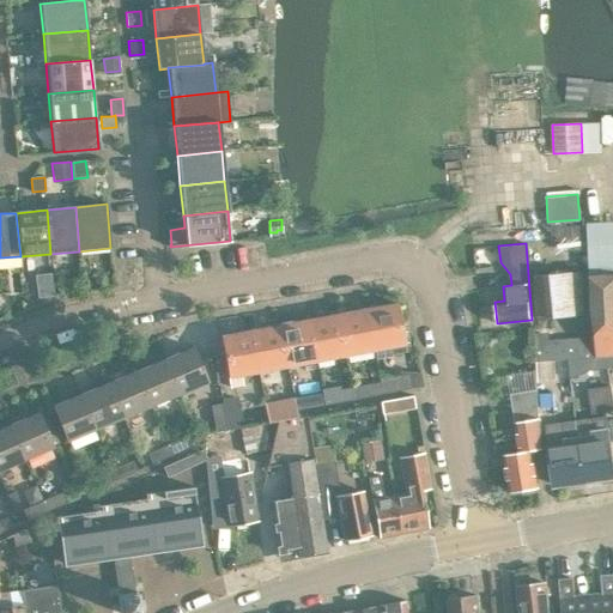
[(538,319),(584,315),(581,271),(533,274),(538,319)]
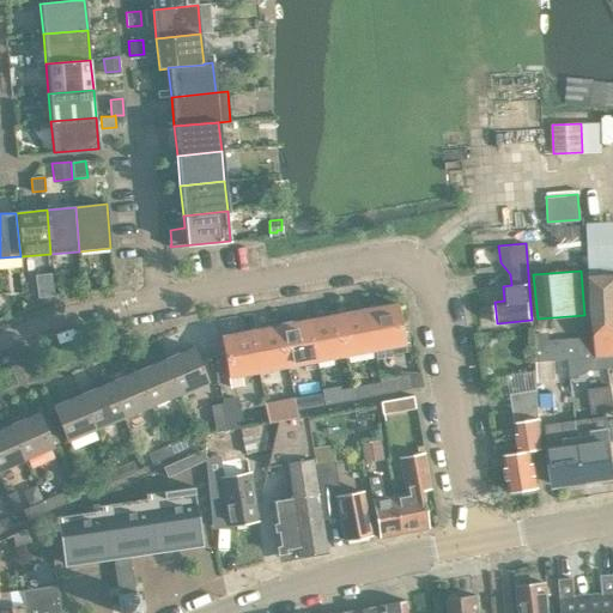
[(612,274),(589,275),(594,354),(612,353),(612,274)]
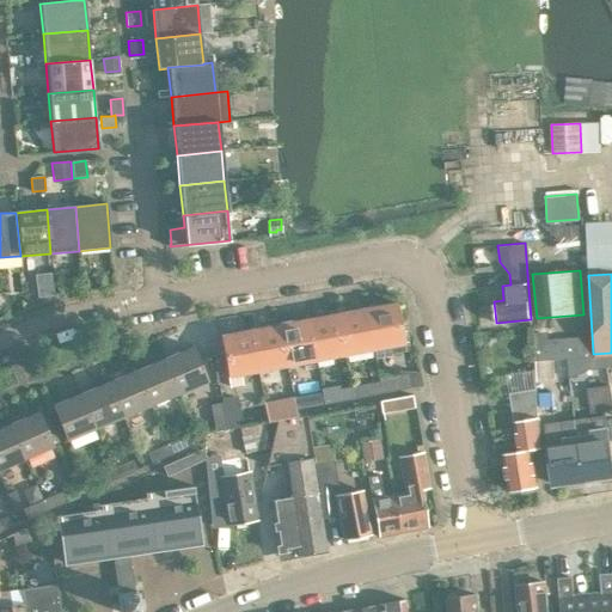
[(402,344),(403,344),(396,301),(366,307),(374,350),(390,347),(390,352),(401,350),(402,344)]
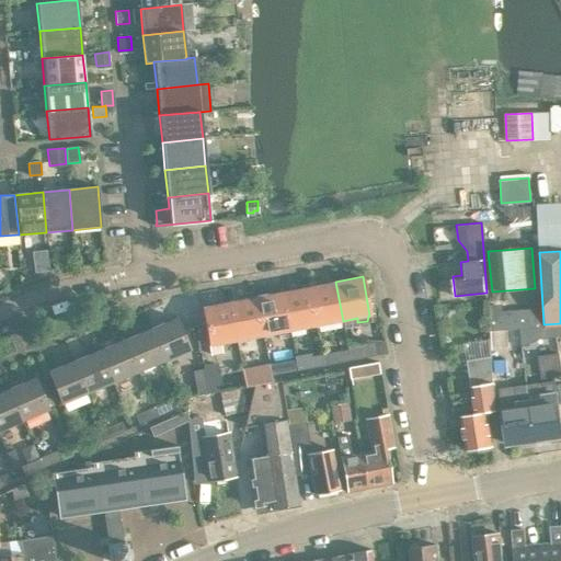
[(309,286),(317,325),(343,321),(335,282),(309,286)]
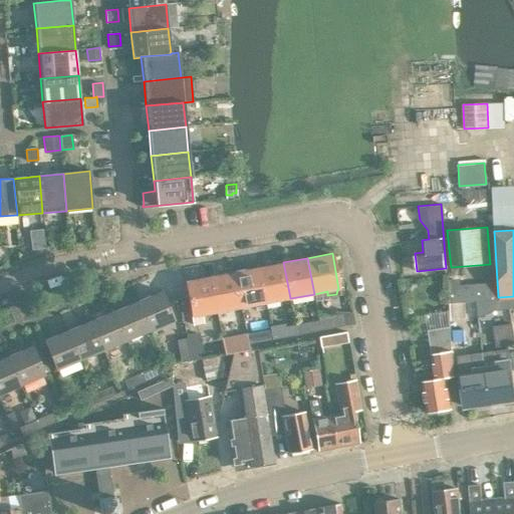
[(265,302),(289,298),(290,298),(283,262),(259,267),(265,302)]
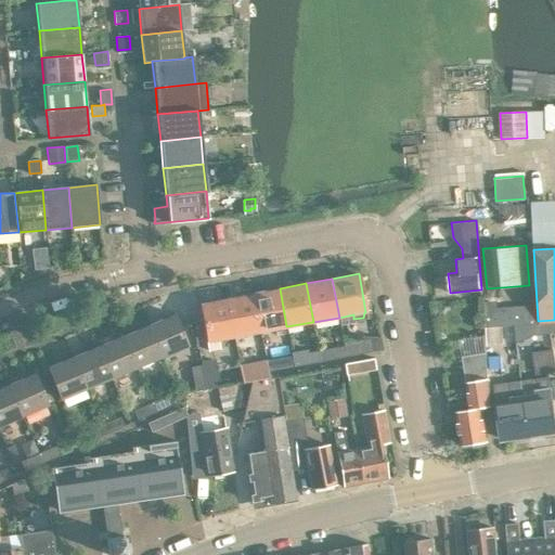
[(254,293),(261,332),(286,326),(280,288),(254,293)]
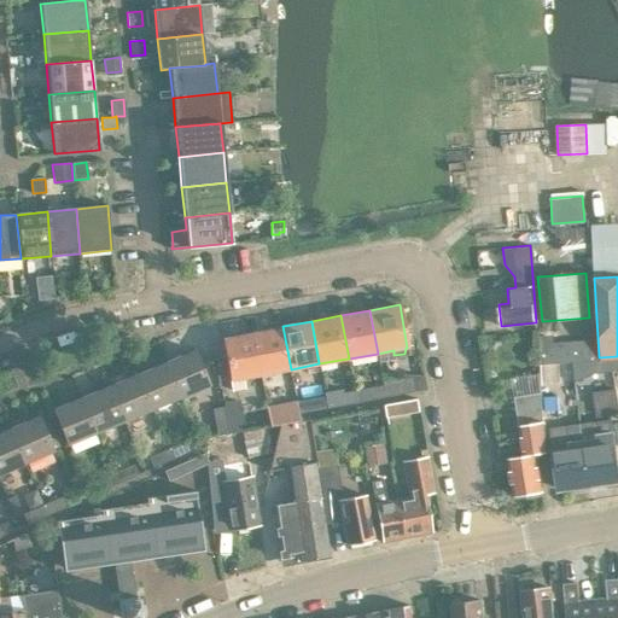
[(261,374),(290,369),(291,369),(283,326),(254,332),(261,374)]
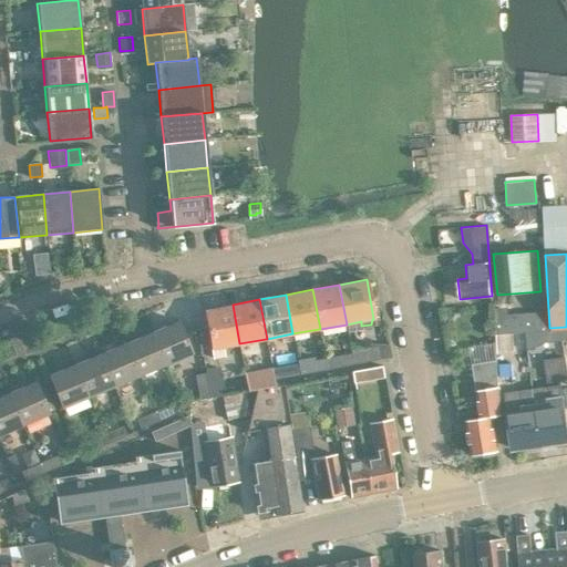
[(233,305),(205,309),(212,349),(213,358),(224,356),(222,347),(239,343),(233,305)]
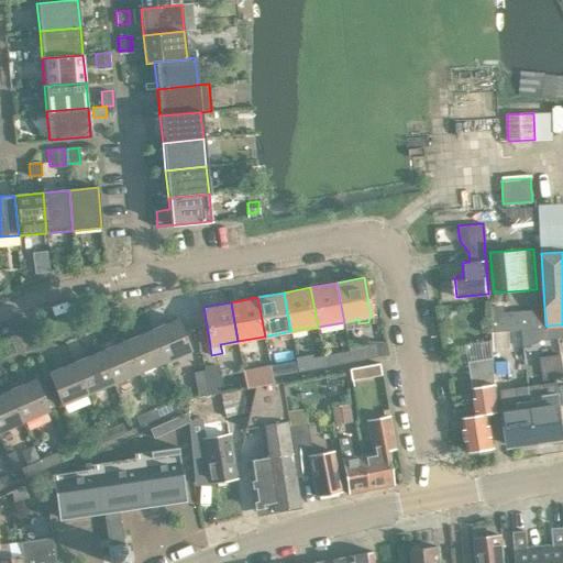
[(522,330),(538,328),(537,311),(490,316),(492,332),(522,330)]
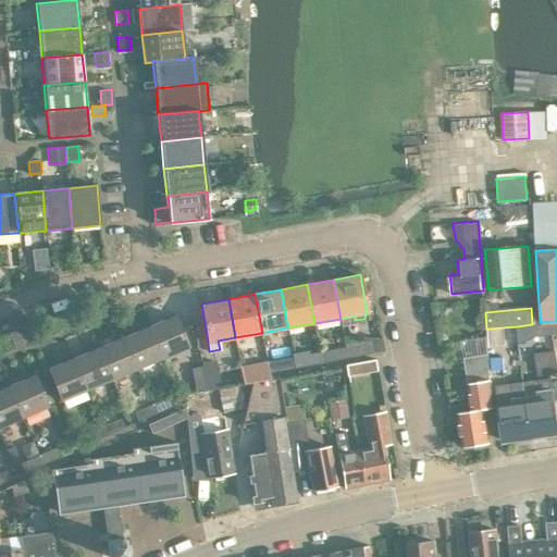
[(150,326),(163,358),(190,346),(176,316),(150,326)]
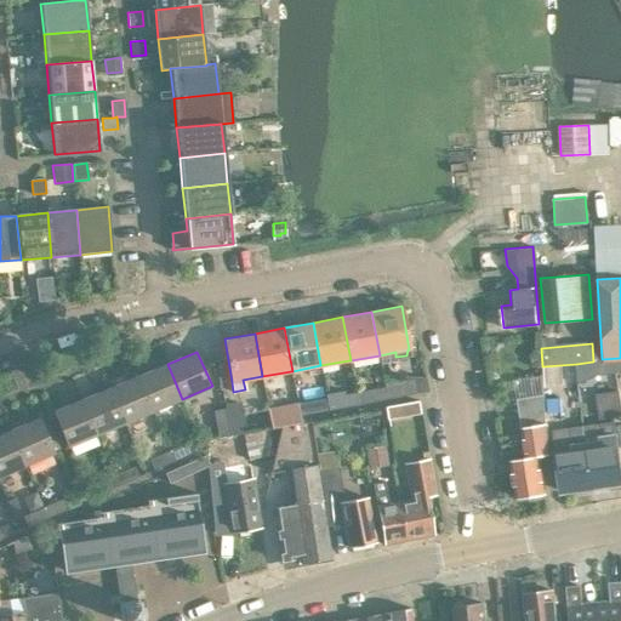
[(593,362),(576,364),(576,376),(596,375),(593,362)]
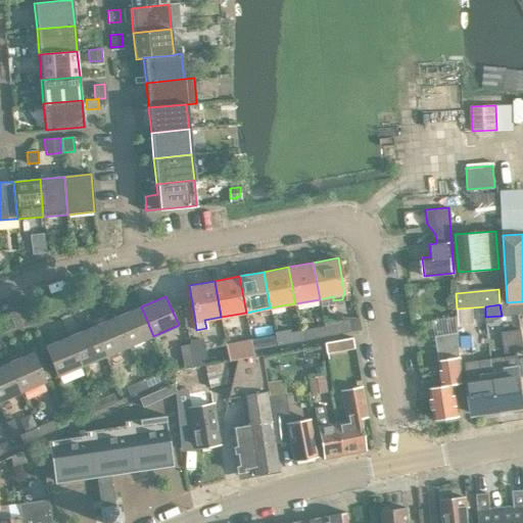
[(117,317),(130,346),(153,336),(141,306),(117,317)]
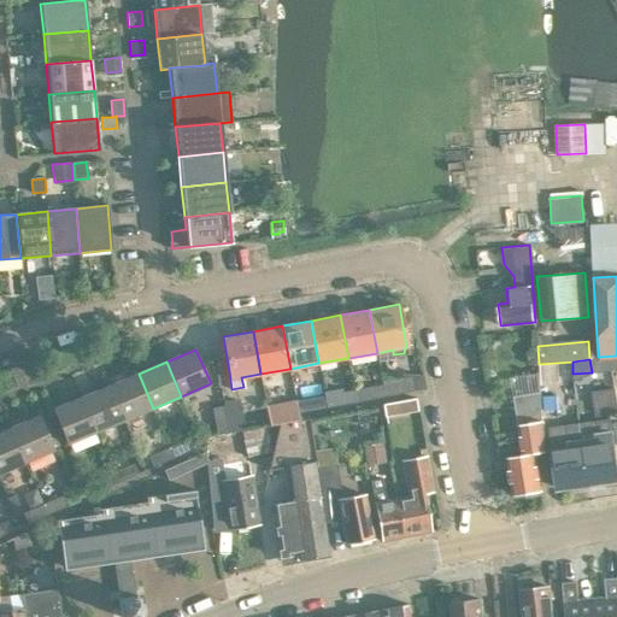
[(556,381),(554,366),(540,368),(542,382),(556,381)]
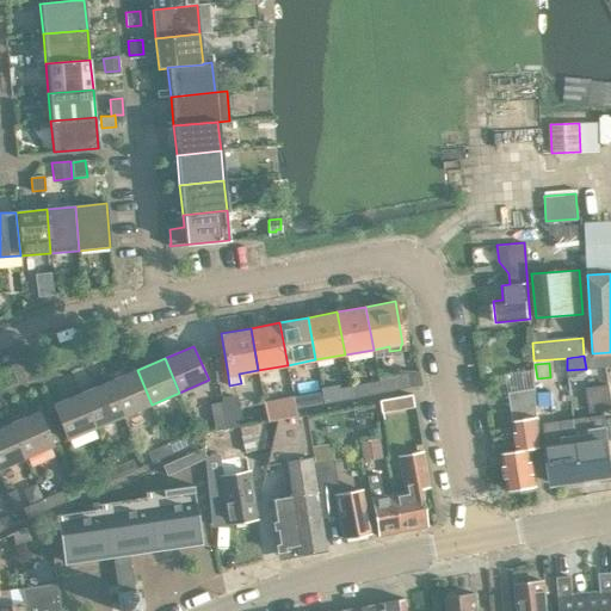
[(109,382),(124,417),(152,405),(137,370),(109,382)]
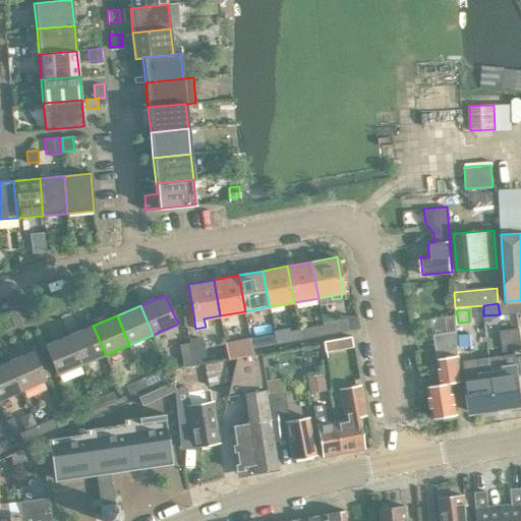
[(357,317),(345,316),(346,317),(348,330),(350,330),(359,328),(357,317)]
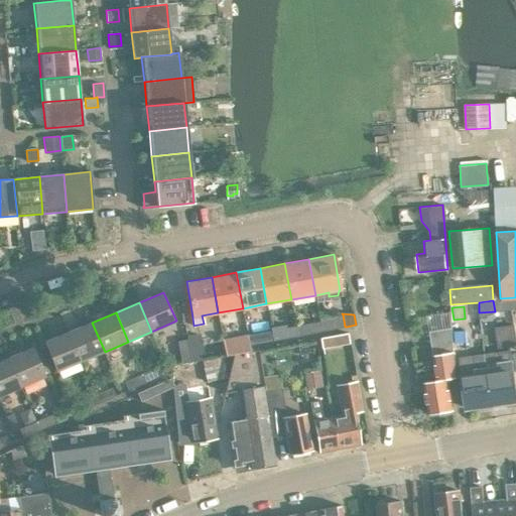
[(328,317),(319,319),(319,321),(320,321),(321,331),(345,327),(343,314),(328,317)]
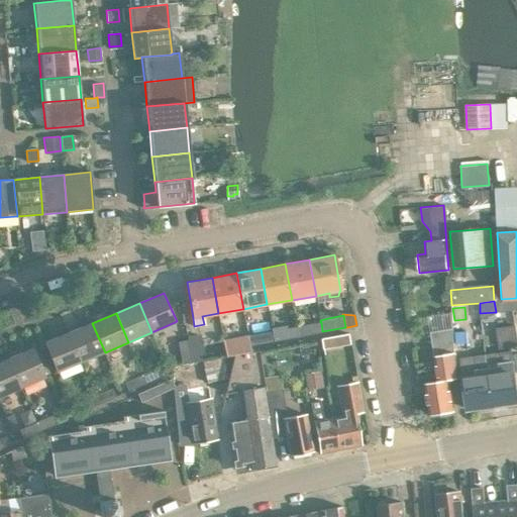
[(297,326),(298,336),(322,331),(321,322),(320,322),(297,326)]
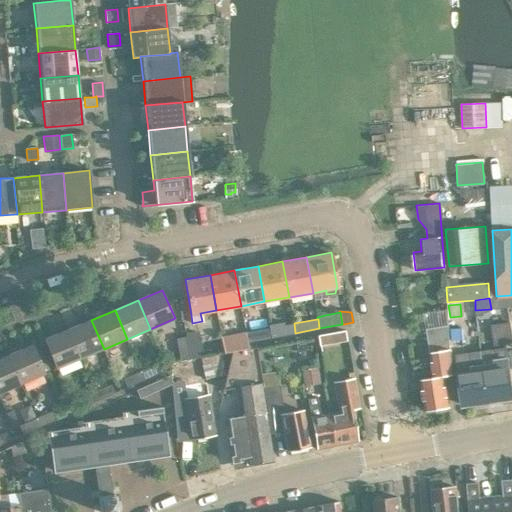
[(91,320),(68,330),(80,359),(104,349),(91,320)]
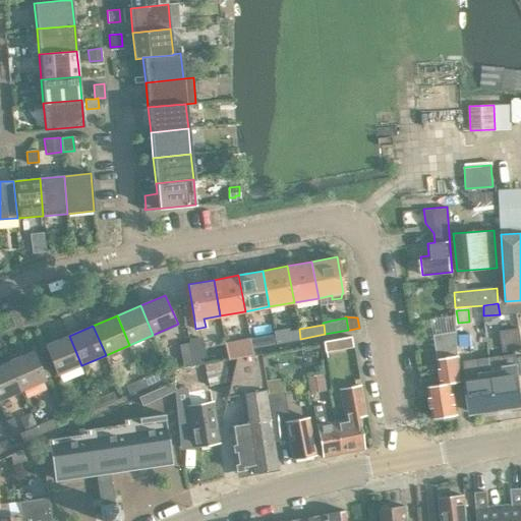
[(185,326),(175,328),(182,367),(194,365),(189,340),(188,341),(185,326)]
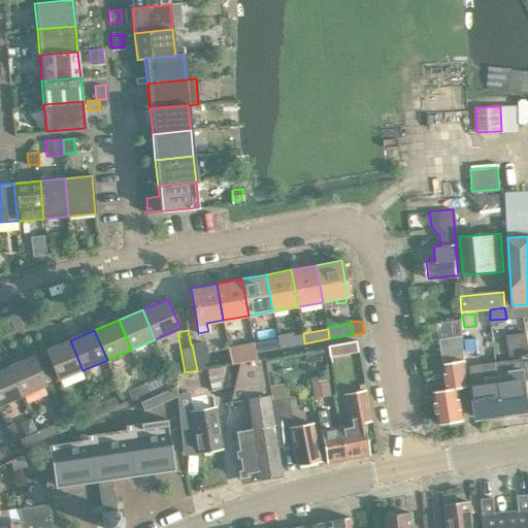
[(527,352),(527,347),(526,332),(507,334),(510,355),(527,352)]
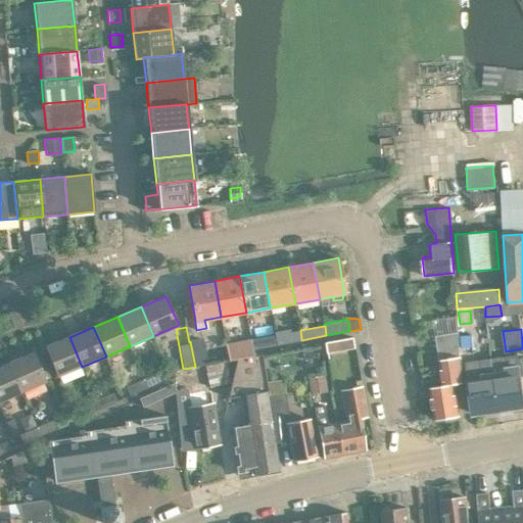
[(275,335),(277,345),(301,340),(300,330),(275,335)]
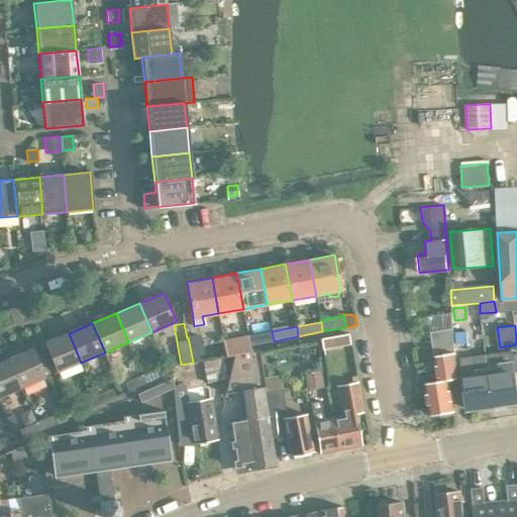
[(436,381),(424,382),(424,383),(429,414),(451,410),(447,380),(454,379),(450,351),(453,351),(451,328),(429,331),(436,381)]
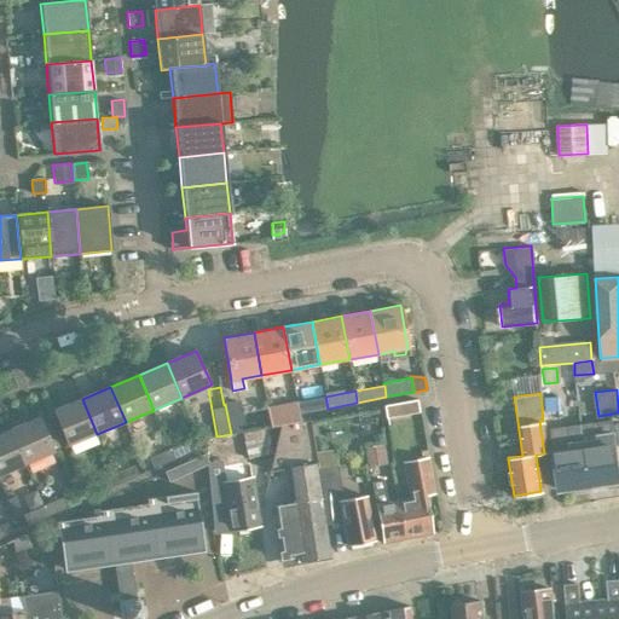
[(328,409),(325,397),(295,403),(296,410),(299,409),(299,414),(328,409)]
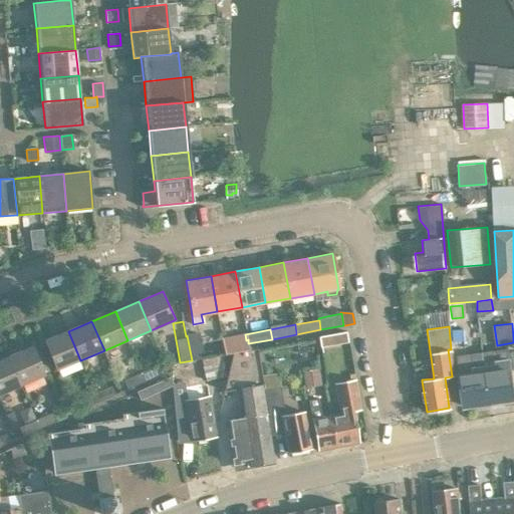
[(56,370),(80,360),(68,331),(44,342),(56,370)]
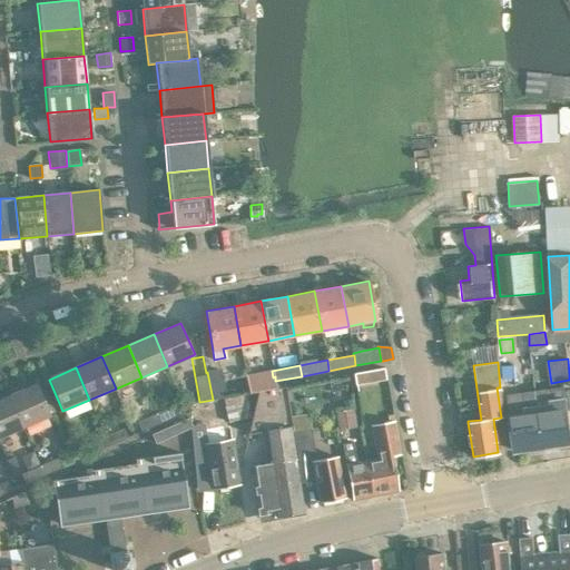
[(386,380),(384,369),(371,371),(373,382),(386,380)]
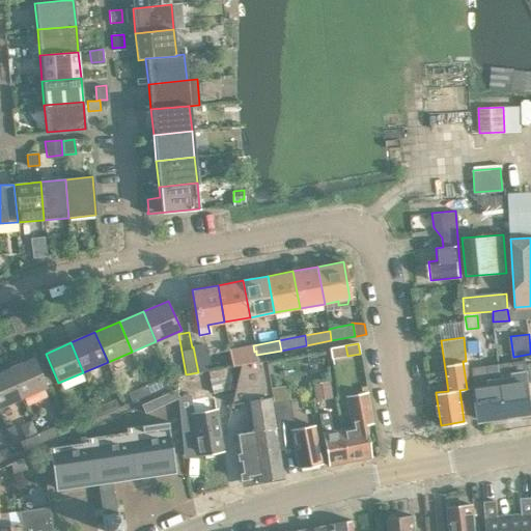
[(210,370),(208,365),(204,344),(193,346),(198,372),(210,370)]
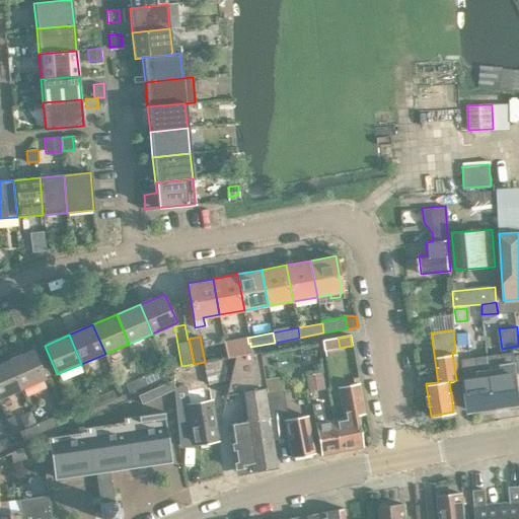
[(226,358),(234,357),(242,355),(239,340),(223,342),(226,358)]
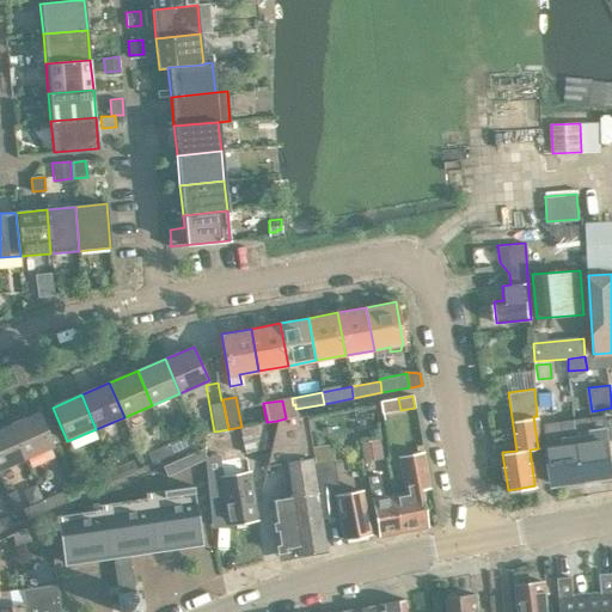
[(38,414),(10,426),(24,460),(54,447),(38,414)]
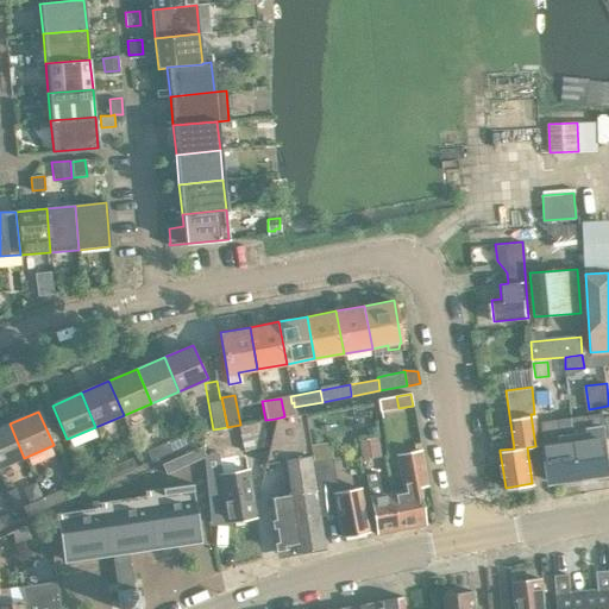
[(293,553),(325,547),(309,457),(312,456),(305,413),(284,416),(275,419),(264,463),(281,459),(287,495),(268,498),(276,551),(292,548),(293,553)]
